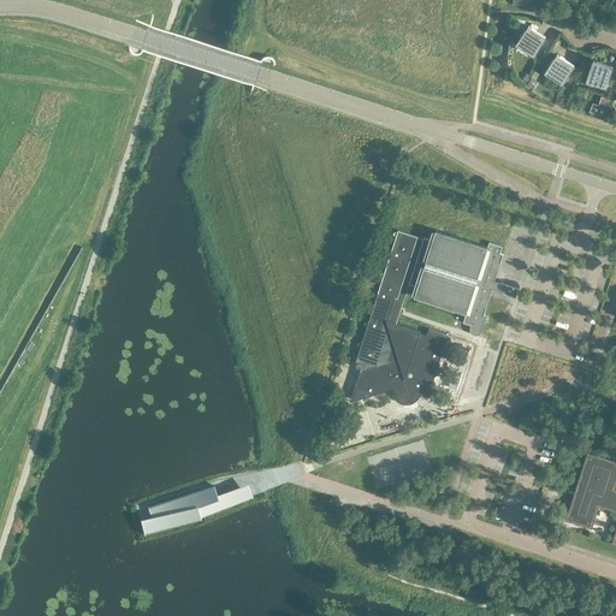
[(534,53),(545,37),(528,27),(519,43),(534,53)]
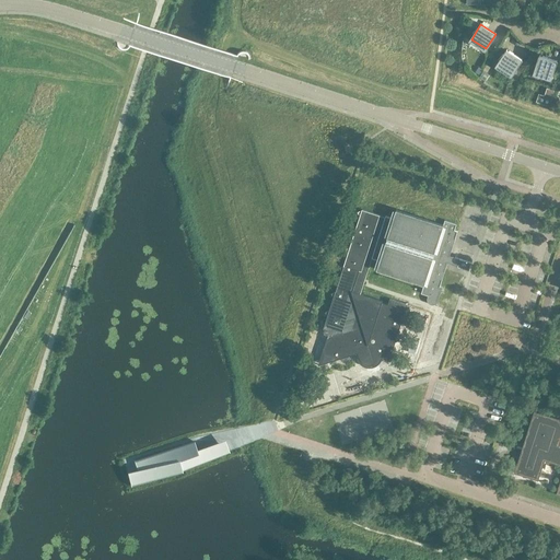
[(512,74),(522,60),(506,50),(497,65),(512,74)]
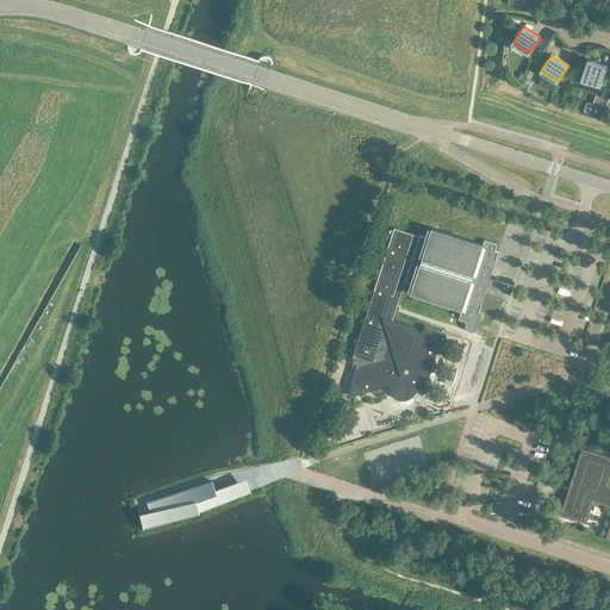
[(601,85),(607,66),(589,60),(582,79),(601,85)]
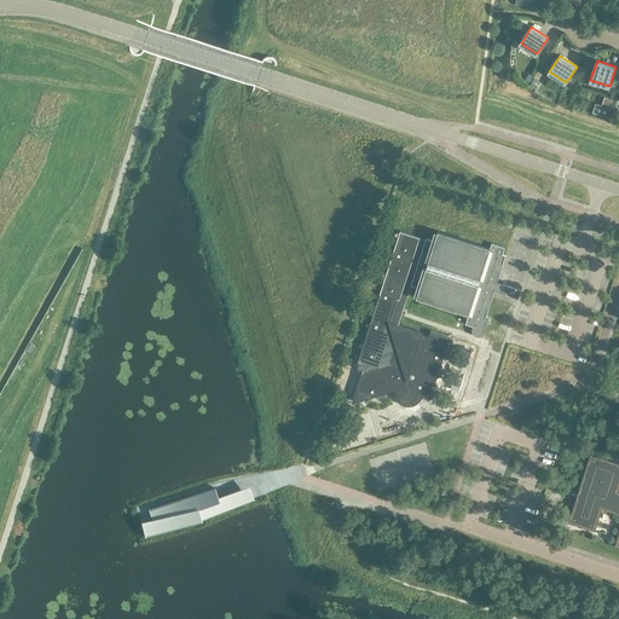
[(596,104),(594,114),(607,117),(613,100),(605,98),(602,106),(596,104)]
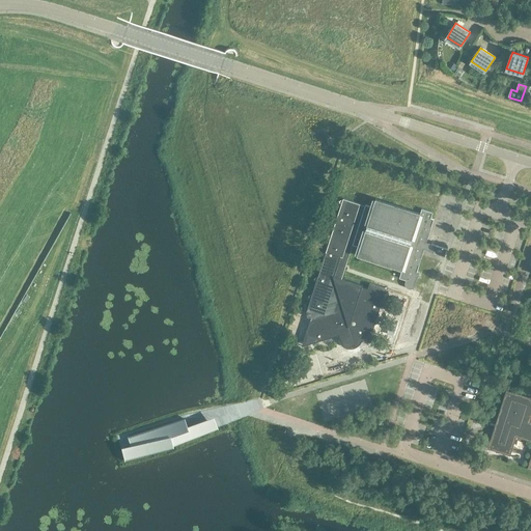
[(341,279),(343,275),(344,272),(346,266),(348,259),(350,253),(353,245),(365,206),(343,199),(342,199),(339,201),(341,204),(337,217),(333,219),(335,222),(332,234),(328,236),(330,240),(326,252),(323,254),(324,258),(318,276),(318,277),(314,279),(316,282),(312,295),(308,297),(310,300),(307,312),(312,314),(310,319),(304,340),(302,346),(322,340),(326,342),(328,338),(339,335),(341,340),(341,341),(343,343),(344,344),(345,345),(347,346),(348,346),(351,346),(350,345),(354,343),(355,347),(357,346),(358,346),(359,345),(360,344),(361,342),(361,341),(362,340),(369,342),(373,340),(371,336),(372,331),(374,325),(379,323),(376,318),(379,313),(381,307),(384,305),(383,301),(384,296),(386,288),(369,283),(367,288),(362,287),(363,285),(341,279)]
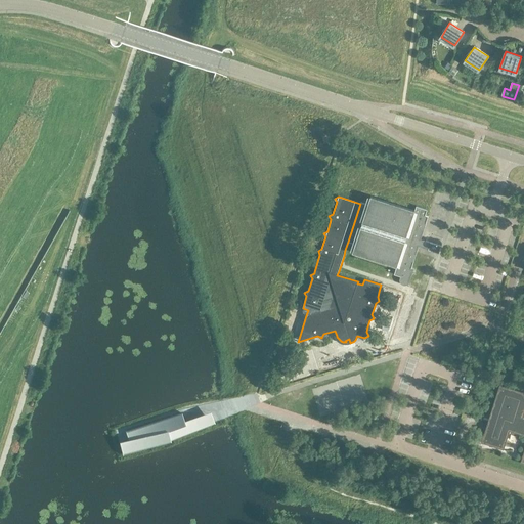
[(360,202),(360,204),(348,242),(355,245),(352,253),(396,267),(394,274),(399,276),(400,278),(399,280),(400,281),(400,284),(402,285),(403,285),(404,286),(405,286),(406,286),(407,285),(408,285),(409,282),(409,281),(413,269),(411,268),(419,246),(423,247),(423,248),(439,253),(441,246),(425,241),(425,242),(421,241),(429,216),(426,215),(427,210),(416,206),(415,211),(370,197),(368,205),(360,202)]
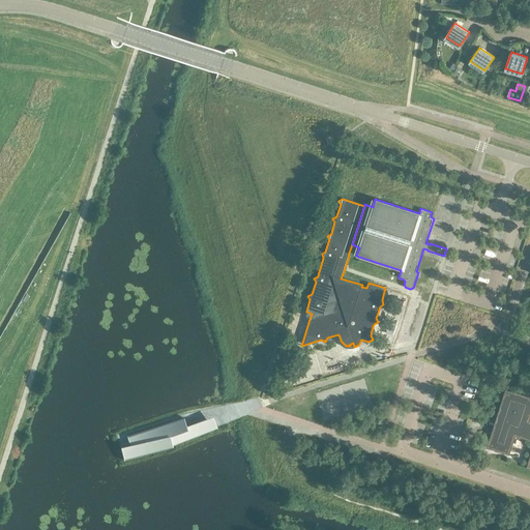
[(499,429),(494,427),(487,447),(509,454),(516,436),(529,440),(529,463),(529,469),(529,421),(527,420),(529,410),(529,396),(509,390),(498,423),(500,424),(499,429)]
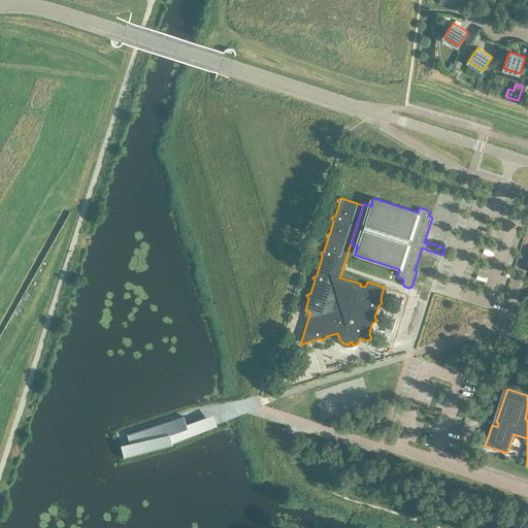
[(128,433),(132,448),(127,450),(128,456),(134,455),(134,456),(170,446),(170,444),(211,427),(208,420),(186,428),(182,418),(128,433)]
